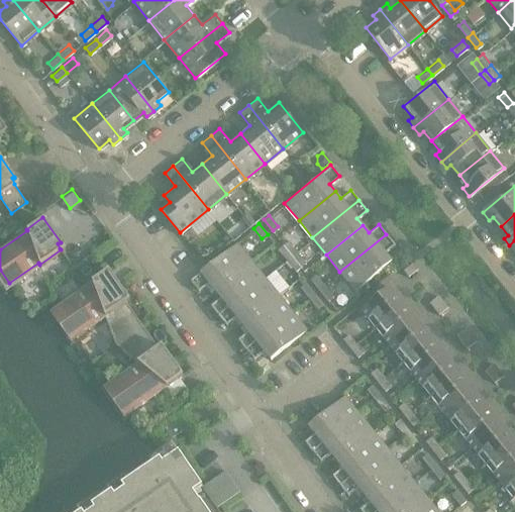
[(394,243),(386,234),(339,272),(353,289),(391,260),(384,251),(394,243)]
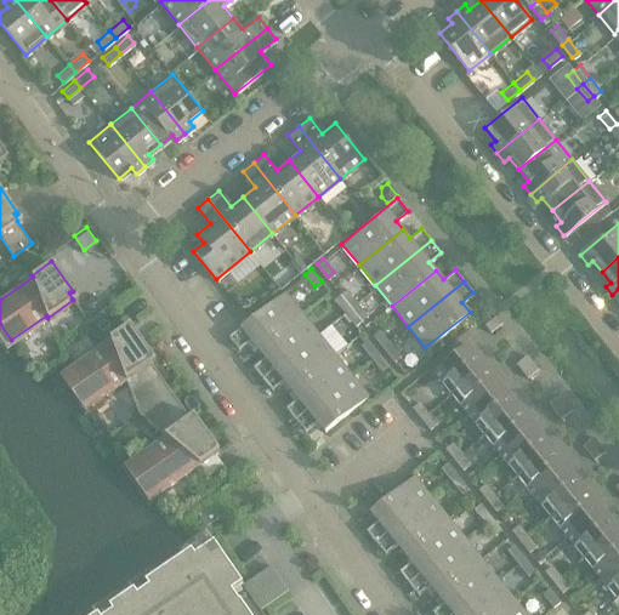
[(346,288),(340,292),(350,306),(357,301),(346,288)]
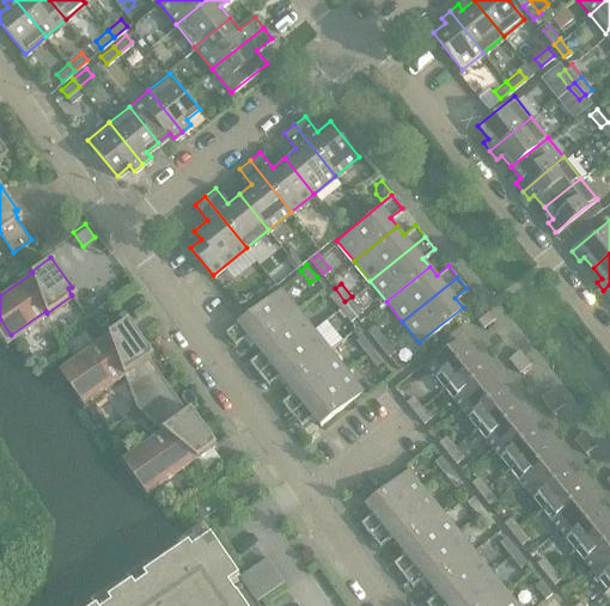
[(297,307),(280,286),(225,330),(235,343),(246,334),(254,342),(297,307)]
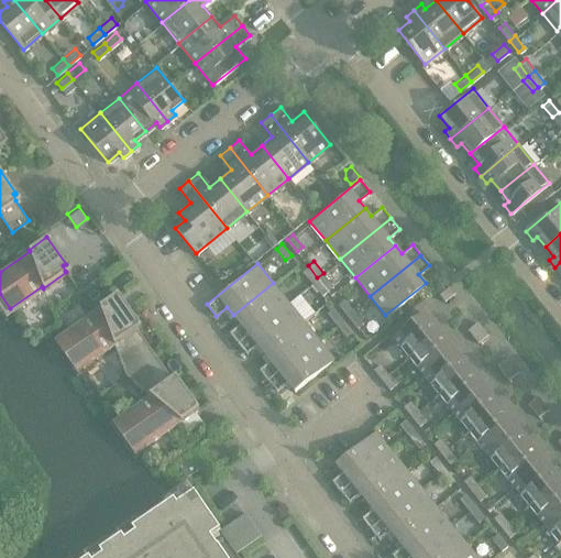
[(308,265),(303,270),(311,282),(317,277),(308,265)]
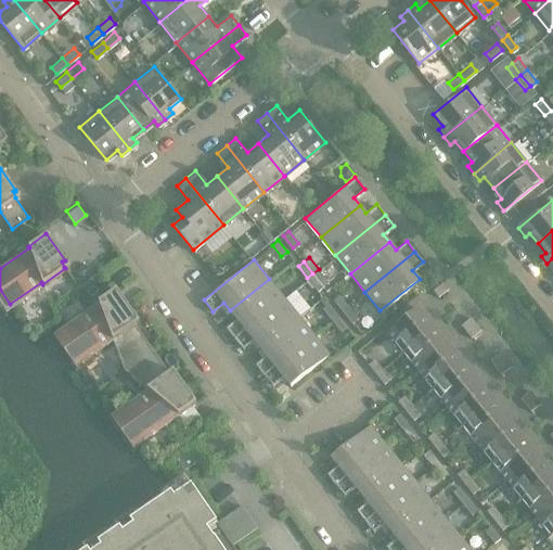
[(328,281),(320,271),(319,269),(312,273),(322,285),(328,281)]
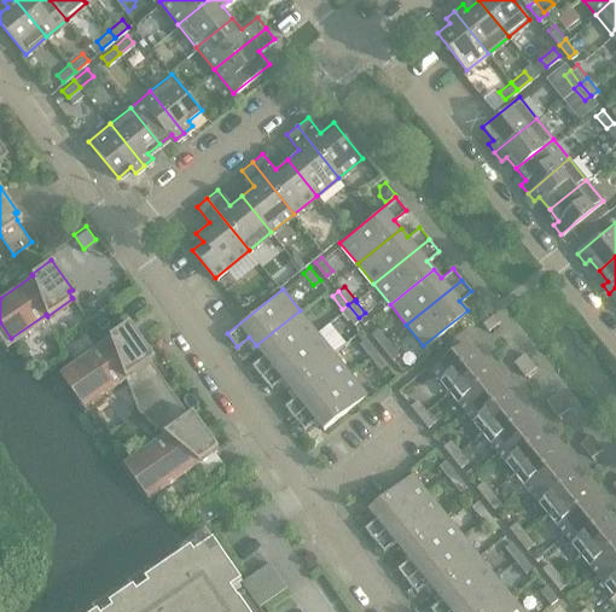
[(342,309),(353,322),(359,318),(348,304),(342,309)]
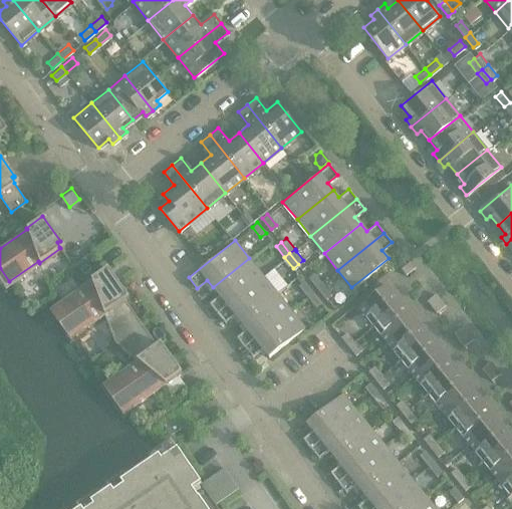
[(262,275),(249,258),(213,287),(219,294),(209,302),(216,312),(262,275)]
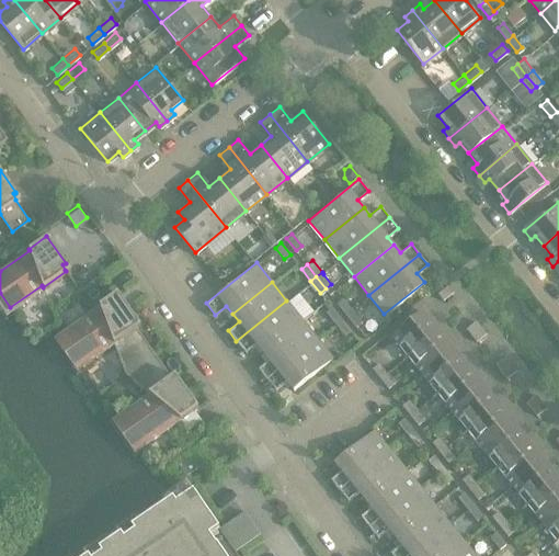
[(437,292),(443,298),(453,290),(447,284),(437,292)]
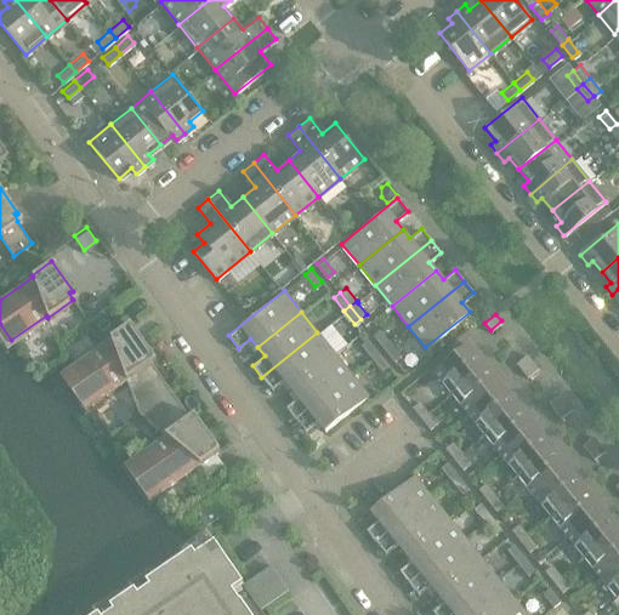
[(149,352),(151,352),(130,323),(109,336),(111,339),(67,370),(89,402),(125,377),(137,411),(170,388),(149,360),(147,353),(149,352)]
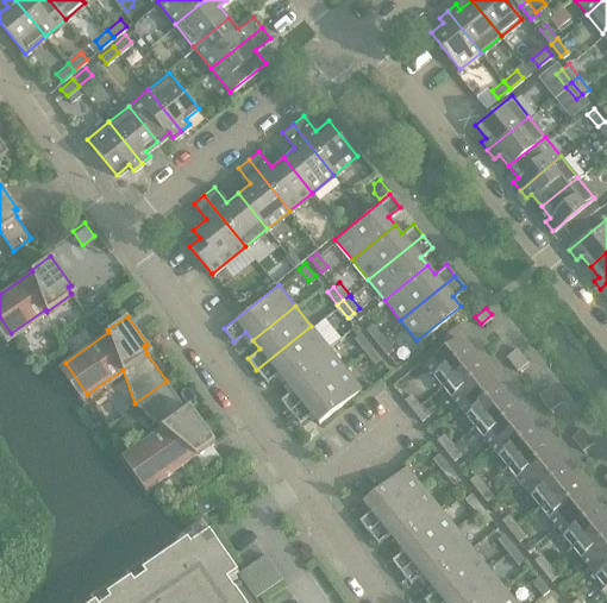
[(371,321),(365,326),(375,340),(382,334),(371,321)]
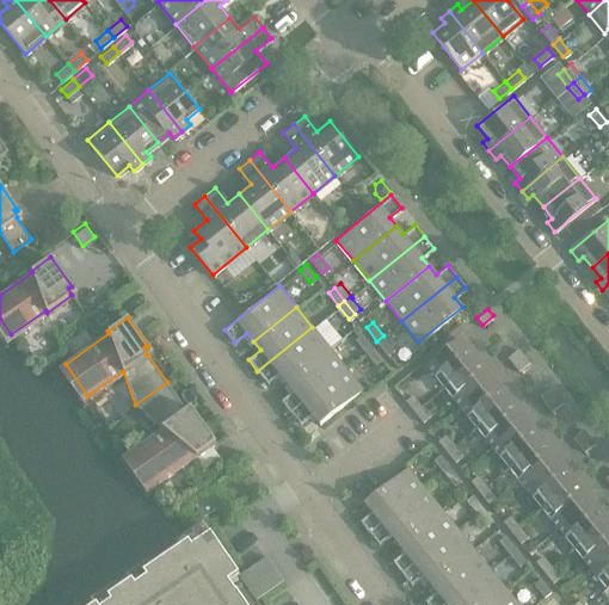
[(328,346),(312,327),(257,371),(266,382),(278,372),(285,381),(328,346)]
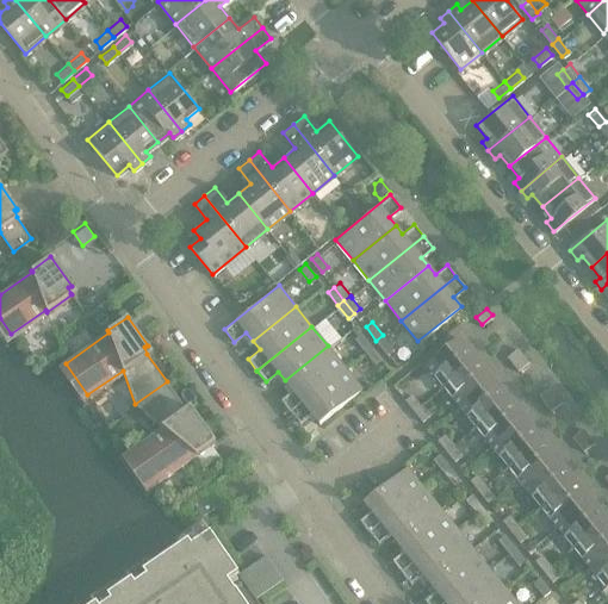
[(360,331),(354,336),(365,349),(371,344),(360,331)]
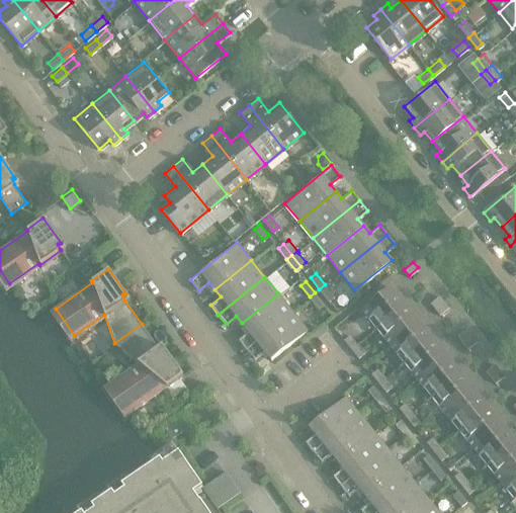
[(319,289),(327,298),(333,294),(325,284),(319,289)]
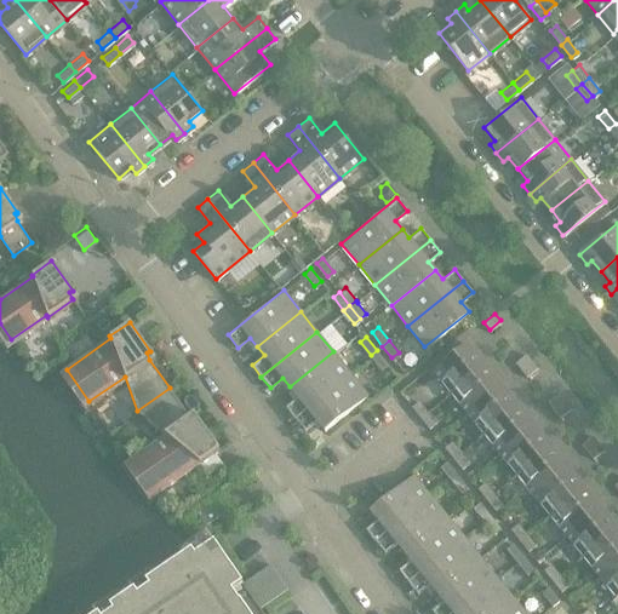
[(485,363),(468,342),(433,371),(450,391),(485,363)]
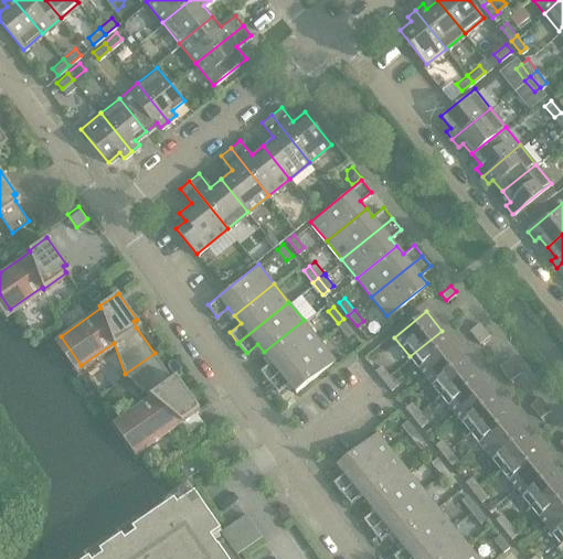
[(338,323),(347,335),(353,331),(343,319),(338,323)]
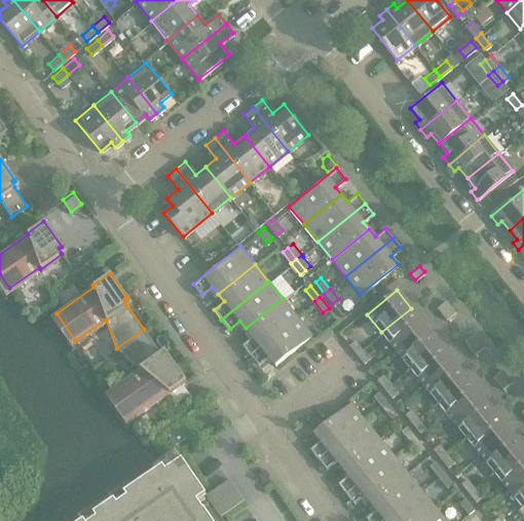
[(296,315),(283,298),(246,328),(252,336),(241,344),(249,354),(296,315)]
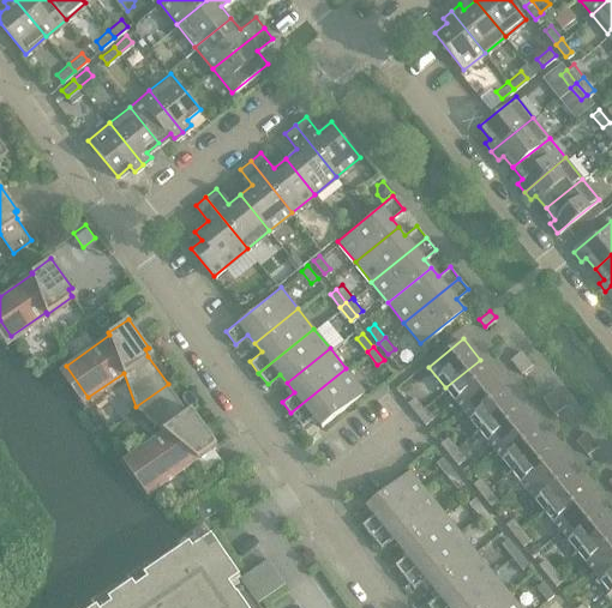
[(526,355),(520,348),(509,356),(515,363),(526,355)]
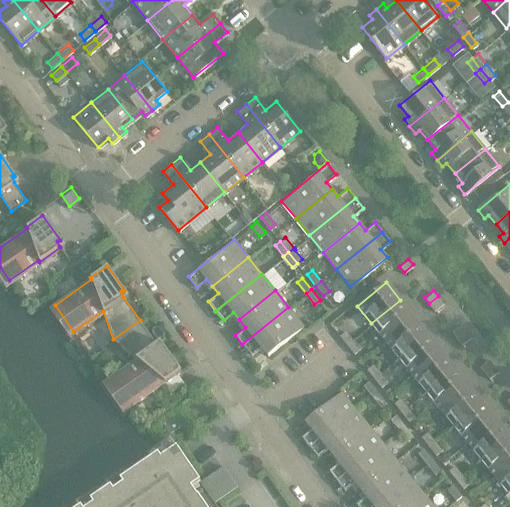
[(429,303),(434,309),(443,302),(438,296),(429,303)]
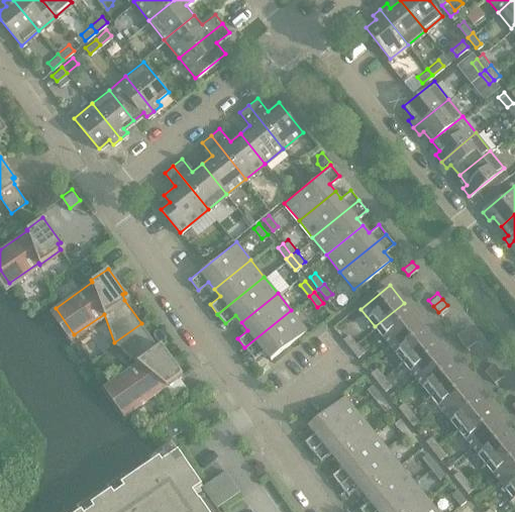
[(418,319),(404,303),(375,326),(388,343),(418,319)]
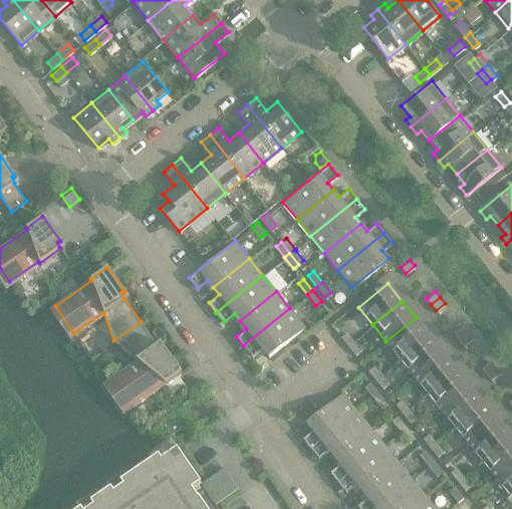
[(304,326),(289,308),(243,345),(251,355),(261,347),(268,355),(304,326)]
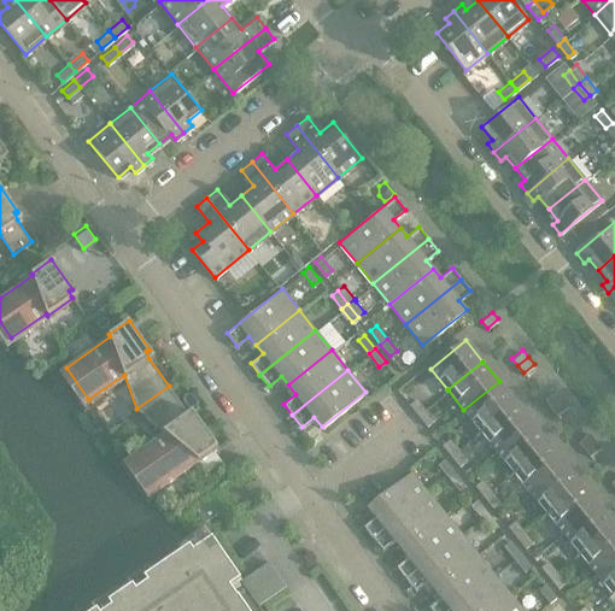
[(515,401),(499,381),(463,410),(480,430),(515,401)]
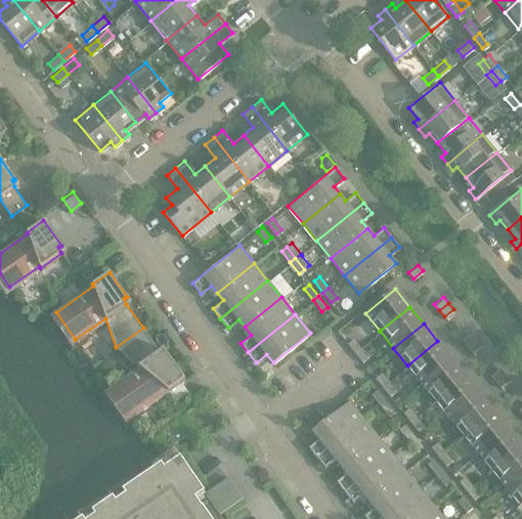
[(184,379),(167,353),(166,354),(165,356),(160,352),(143,328),(116,347),(140,368),(111,388),(129,415),(166,389),(168,390),(184,379)]
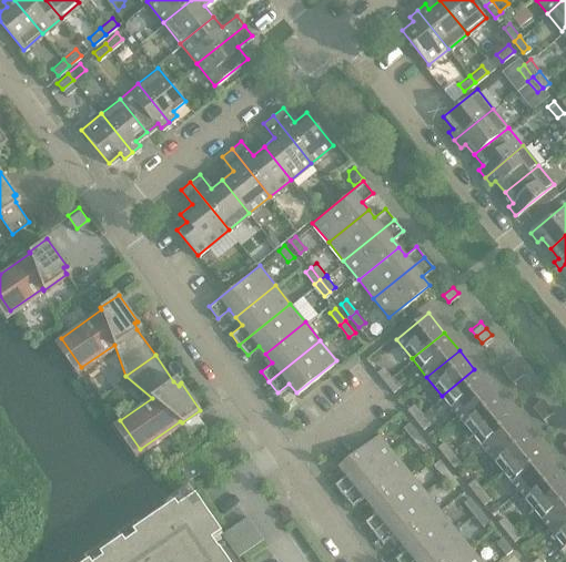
[(516,366),(512,359),(502,367),(506,374),(516,366)]
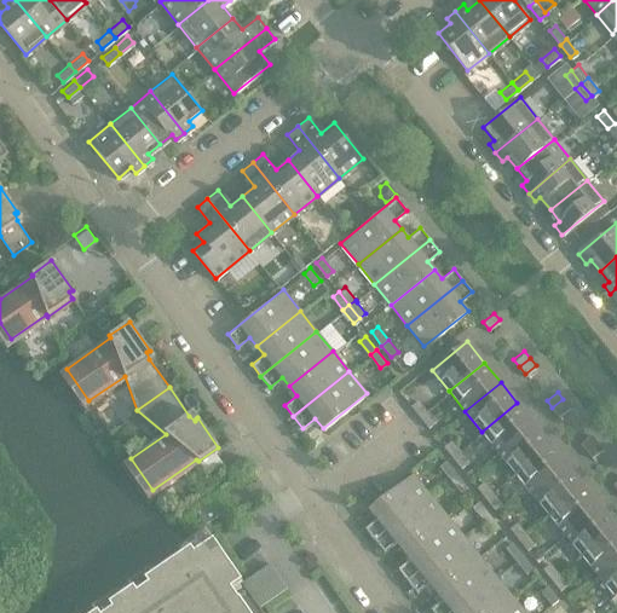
[(426,410),(417,399),(410,404),(419,415),(426,410)]
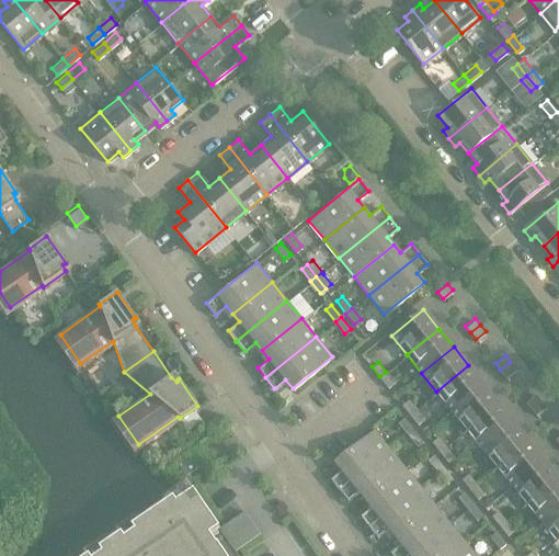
[(500,370),(505,376),(515,367),(510,362),(500,370)]
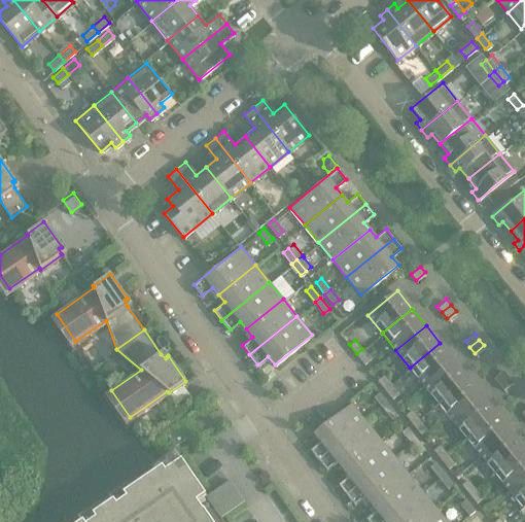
[(454,360),(440,343),(410,368),(423,384),(454,360)]
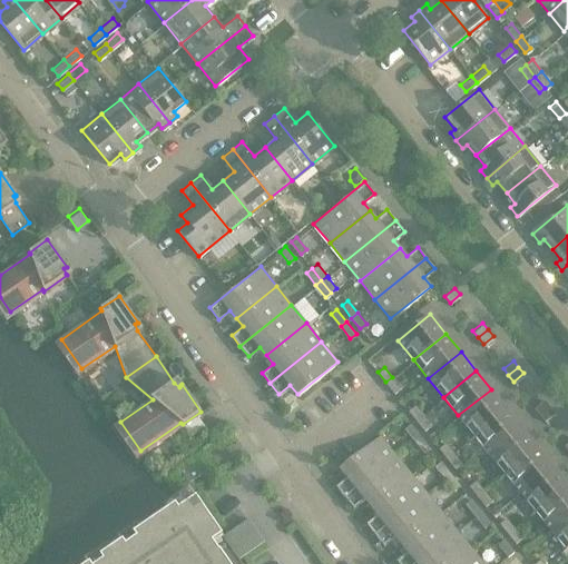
[(385,382),(393,392),(400,386),(392,377),(385,382)]
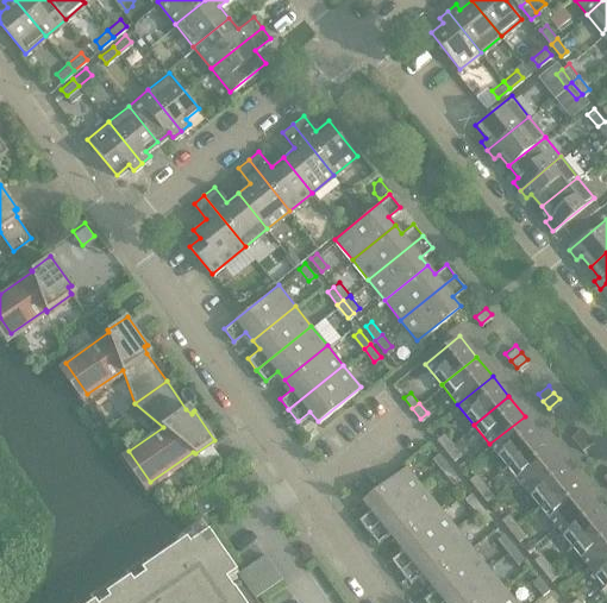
[(540,437),(525,416),(489,444),(506,465),(540,437)]
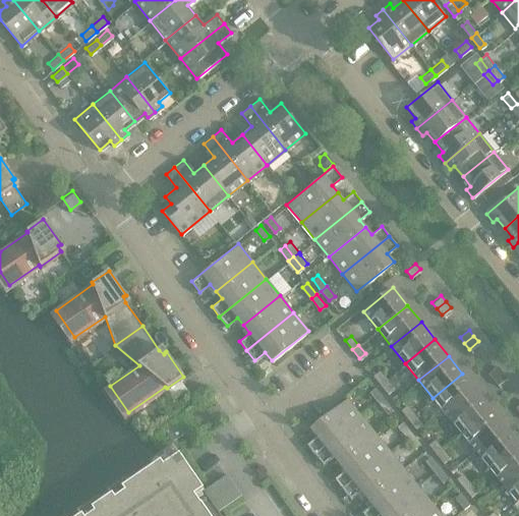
[(502,370),(497,364),(487,371),(493,378),(502,370)]
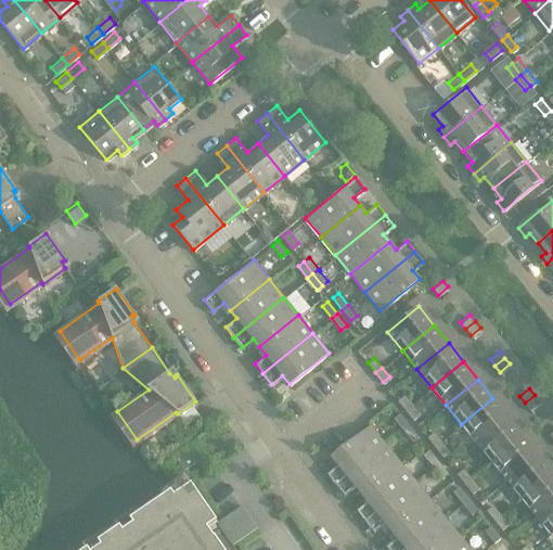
[(403,394),(397,399),(404,409),(411,404),(403,394)]
